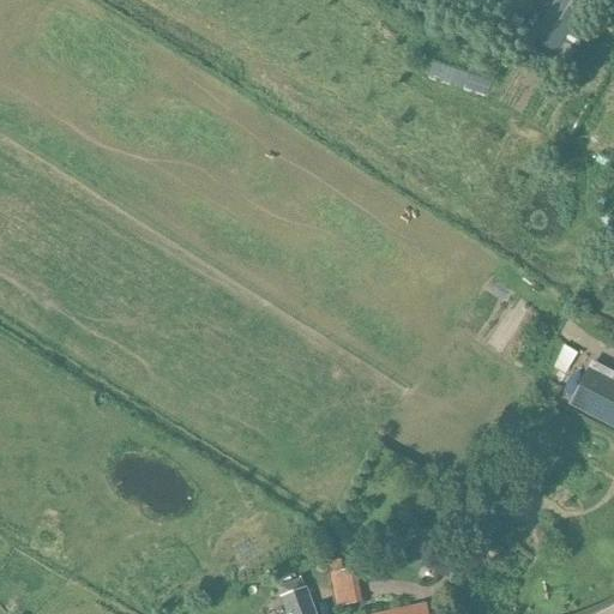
[(555,0),(531,38),(555,54),(589,0),(555,0)]
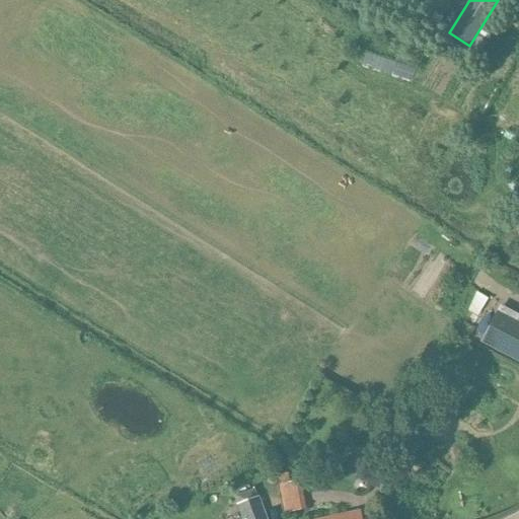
[(395,62),(365,50),(360,62),(390,75),(395,62)]
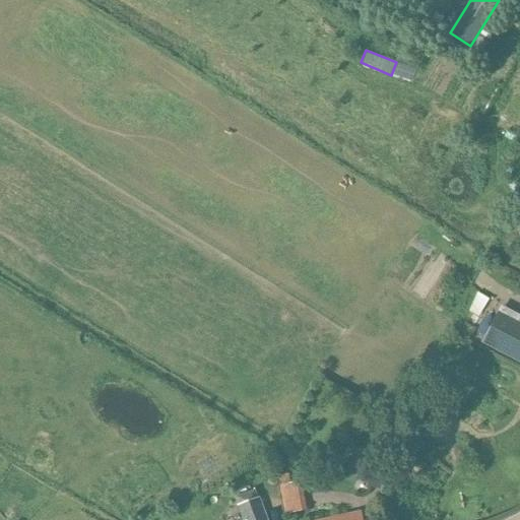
[(519,322),(499,312),(481,343),(519,363),(519,322)]
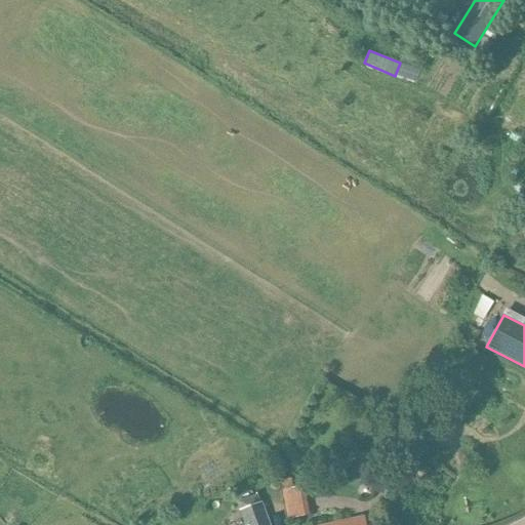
[(289,521),(310,517),(304,485),(283,491),(289,521)]
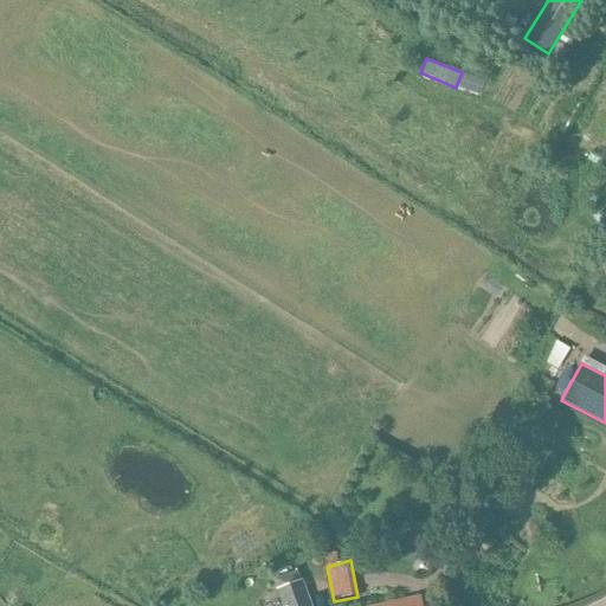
[(310,605),(297,571),(275,579),(284,605),(310,605)]
